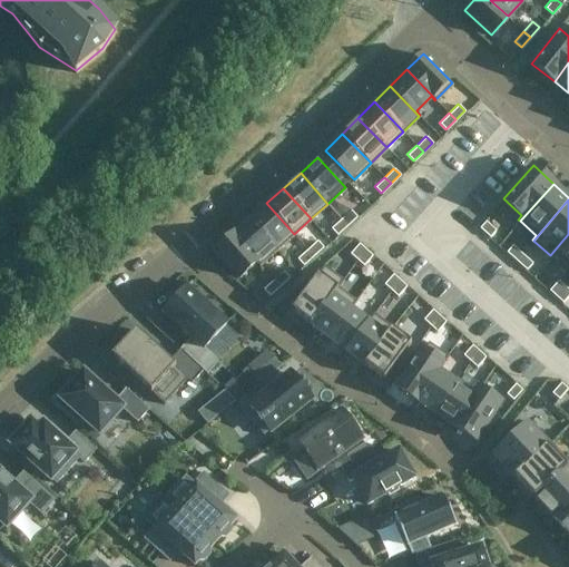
[(294,234),(266,203),(249,218),(277,248),(282,245),(294,234)]
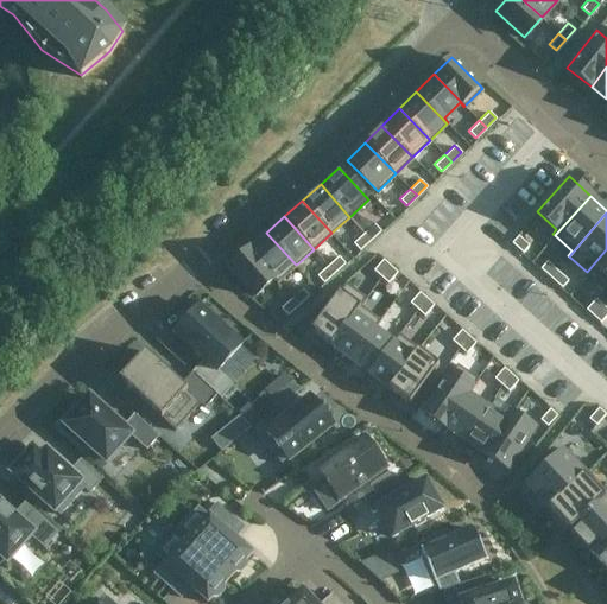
[(370,240),(380,230),(373,223),(364,233),(370,240)]
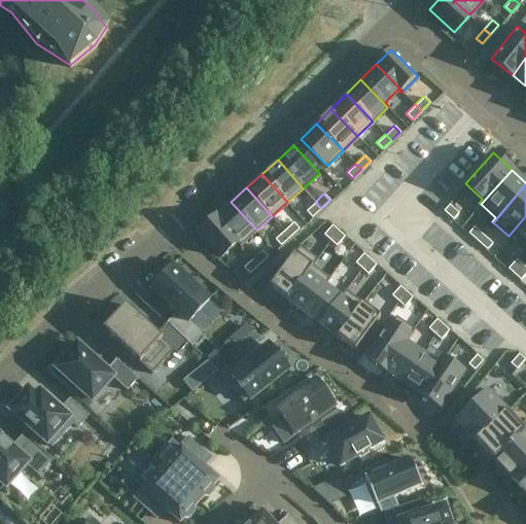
[(256,230),(231,202),(215,215),(241,244),(256,230)]
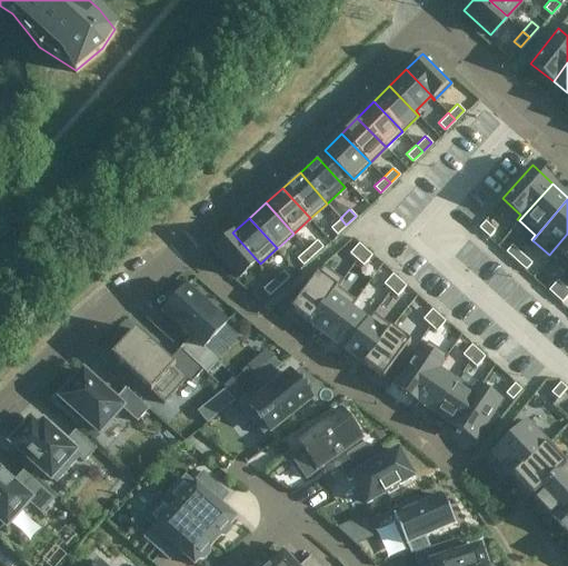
[(346,225),(340,218),(330,227),(336,234),(346,225)]
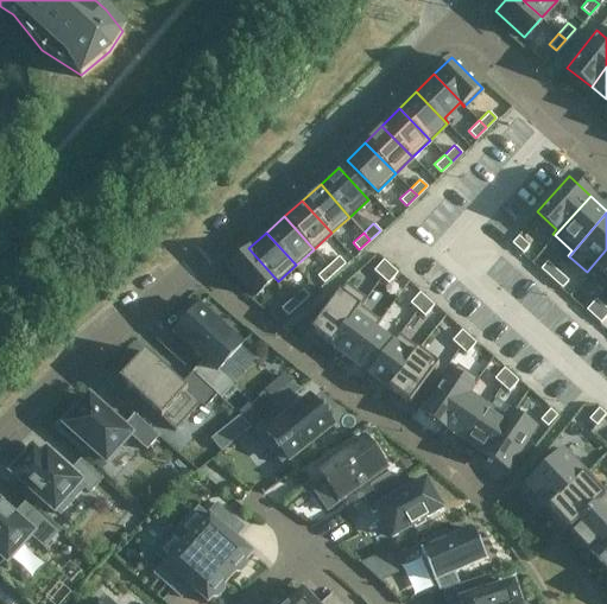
[(511,242),(522,252),(529,243),(517,234),(511,242)]
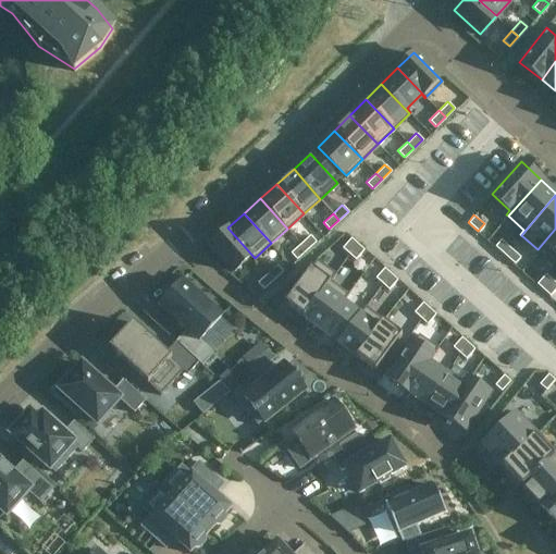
[(255,258),(227,228),(210,244),(233,270),(249,255),(254,259),(255,258)]
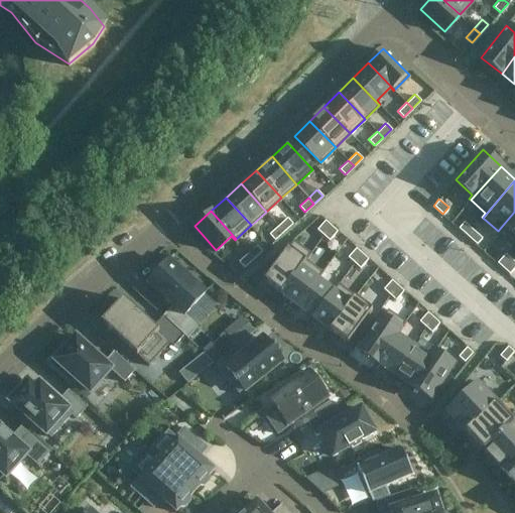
[(514,240),(514,212),(498,231),(500,233),(503,229),(514,240)]
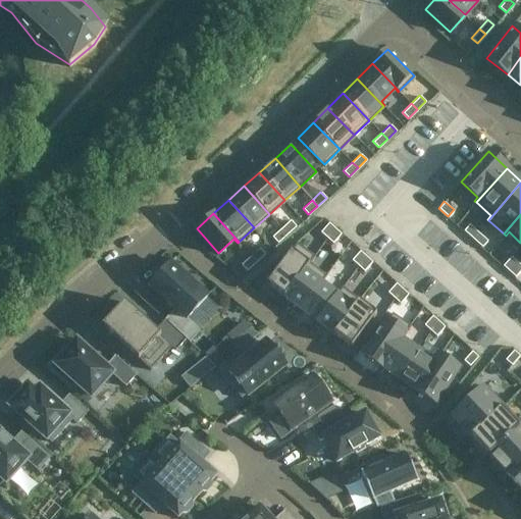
[(290,219),(280,227),(287,234),(296,225),(290,219)]
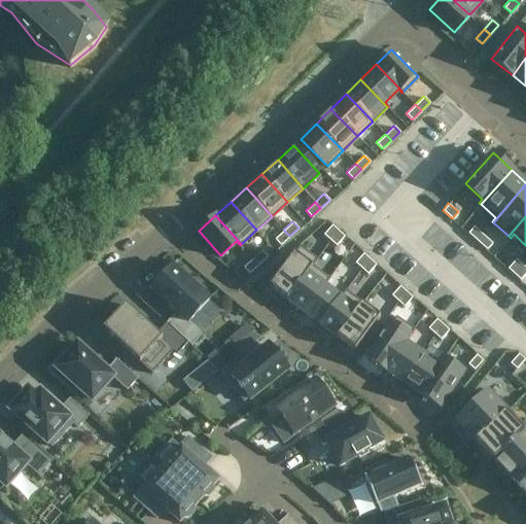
[(329,239),(338,230),(331,223),(323,233),(329,239)]
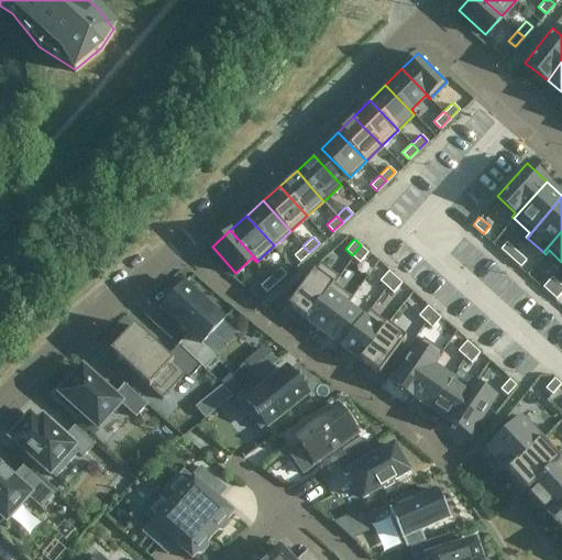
[(499,248),(509,256),(516,250),(506,241),(499,248)]
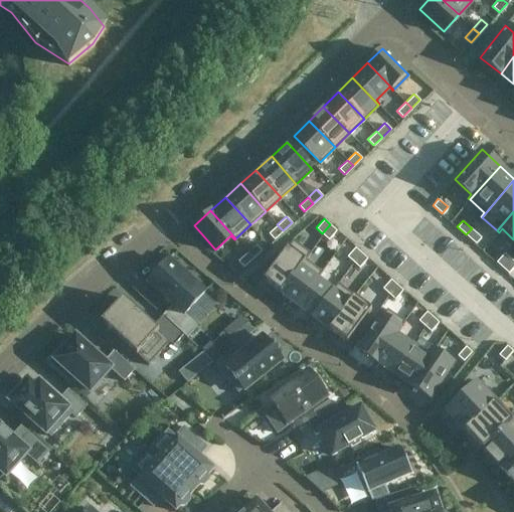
[(274,238),(283,230),(277,224),(268,232),(274,238)]
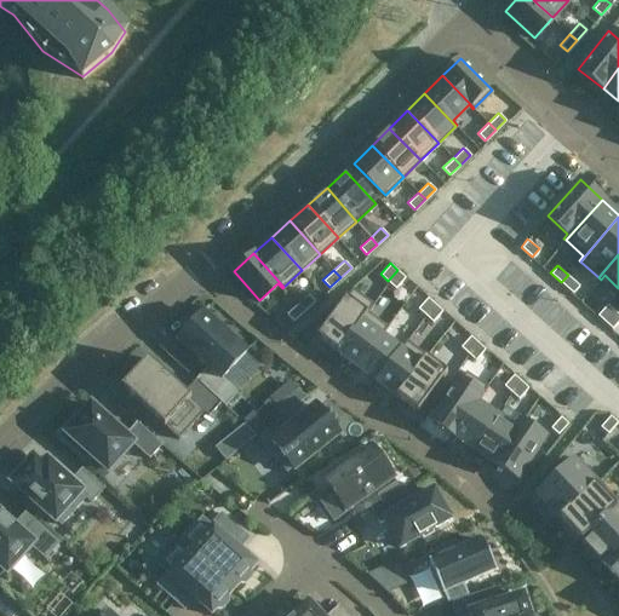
[(405,276),(397,270),(388,281),(395,287),(405,276)]
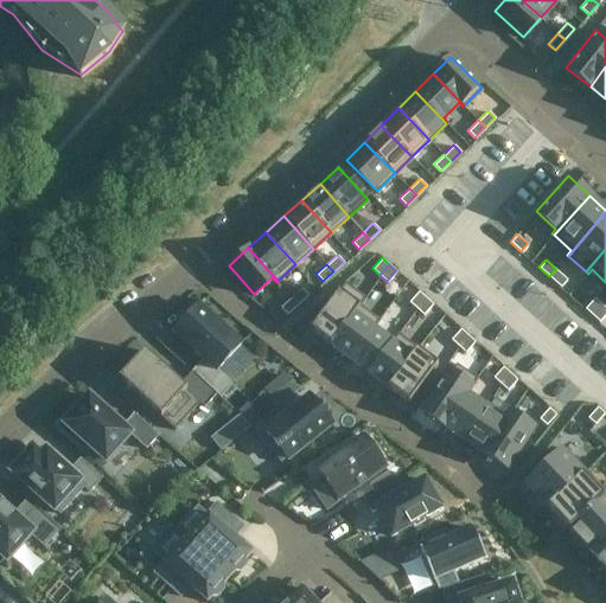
[(567,278),(556,269),(549,276),(560,286),(567,278)]
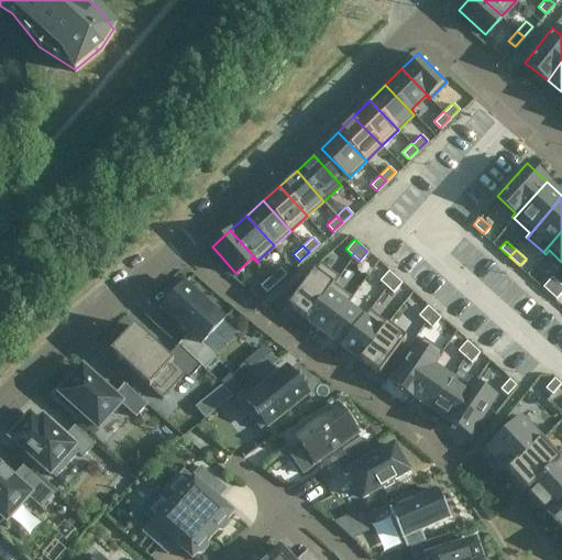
[(306,319),(333,282),(339,275),(319,261),(287,305),(306,319)]
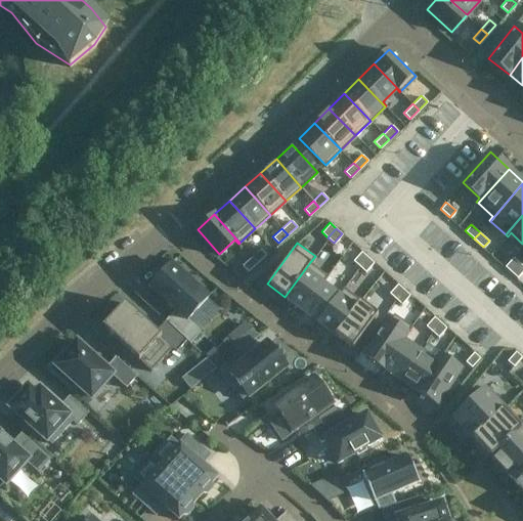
[(260,248),(251,256),(257,262),(265,254),(260,248)]
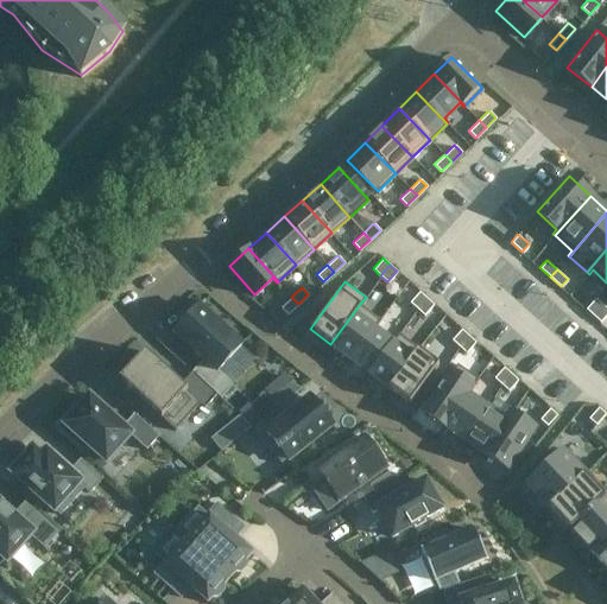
[(425,297),(418,291),(409,302),(416,307),(425,297)]
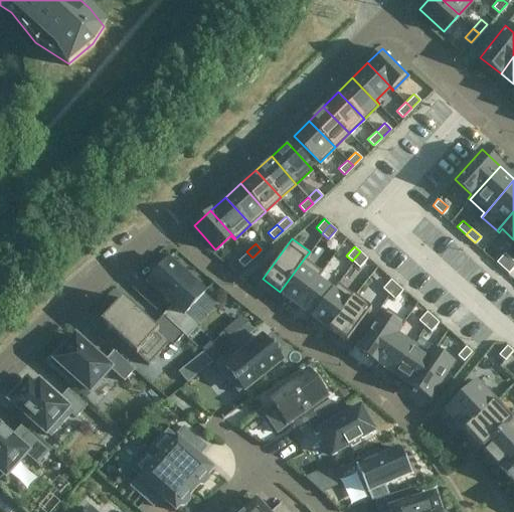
[(252,258),(246,251),(237,260),(242,266),(252,258)]
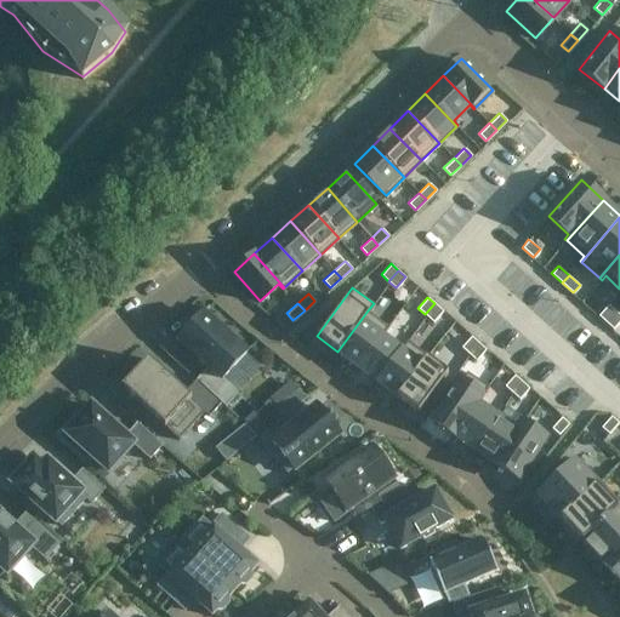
[(442,310),(434,303),(425,314),(432,321),(442,310)]
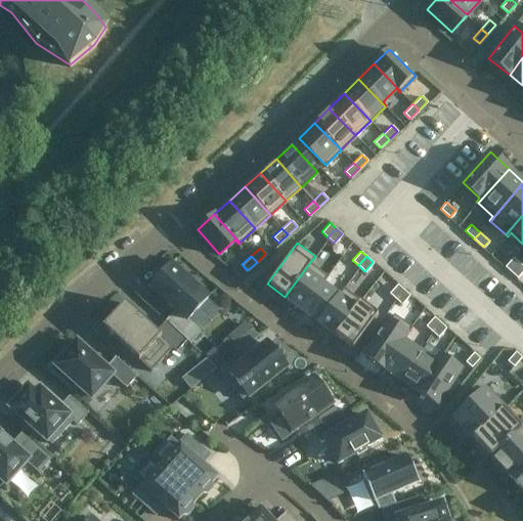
[(510,271),(519,262),(513,256),(504,265),(510,271)]
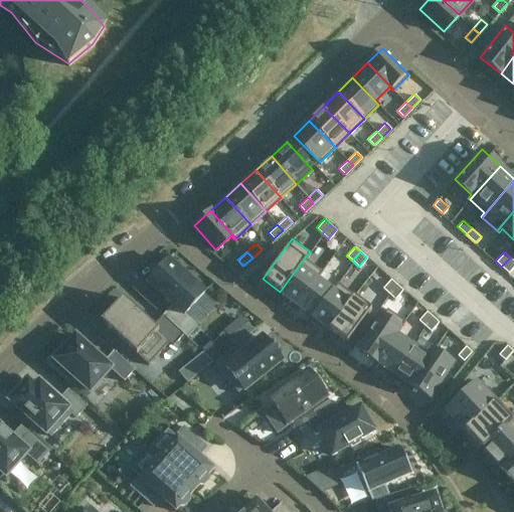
[(203,291),(168,258),(156,271),(155,271),(147,281),(158,291),(172,303),(162,314),(183,333),(186,336),(196,324),(184,313),(203,291)]
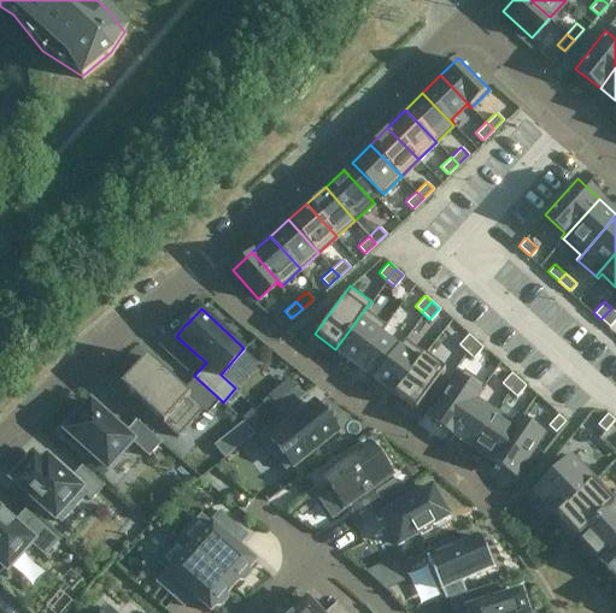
[(356,364),(379,332),(386,324),(365,308),(335,349),(356,364)]
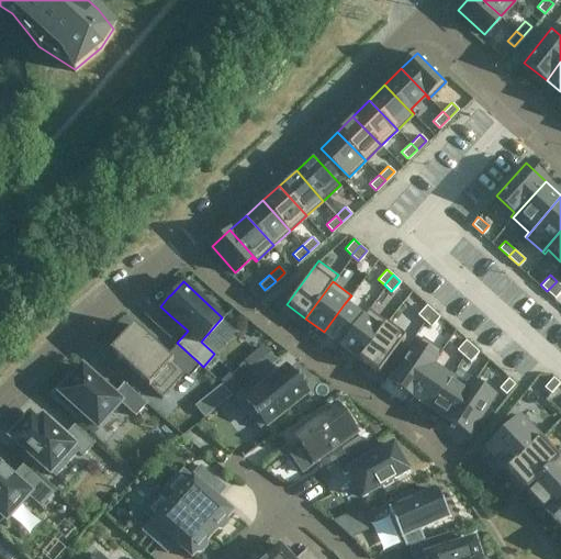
[(560,288),(560,284),(557,281),(547,291),(553,297),(560,288)]
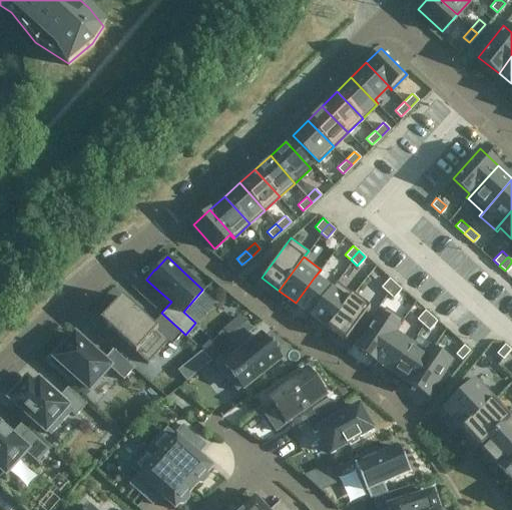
[(311,314),(330,288),(315,277),(296,303),(311,314)]
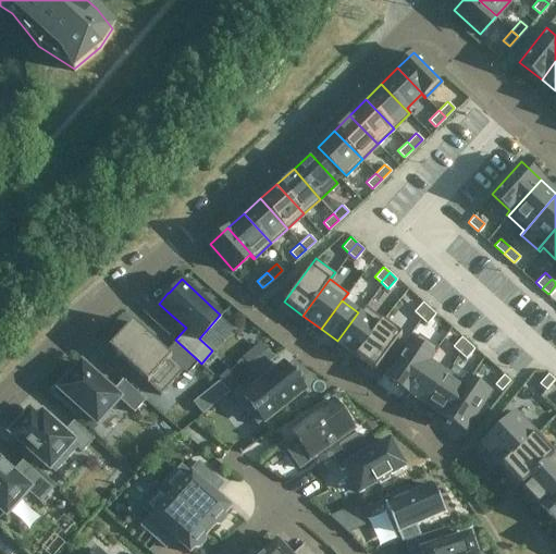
[(414,311),(420,317),(429,307),(422,300),(414,311)]
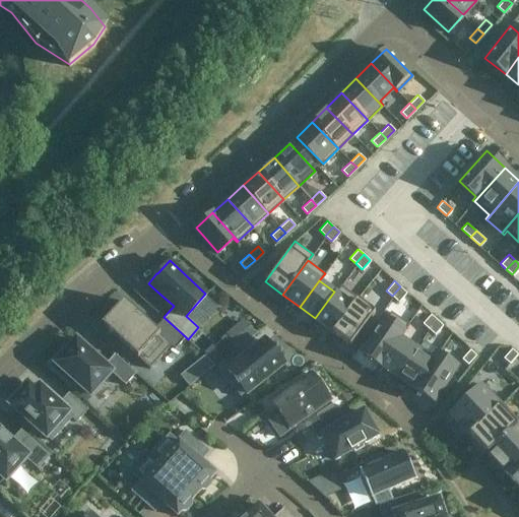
[(331,331),(357,297),(340,284),(334,292),(315,318),(331,331)]
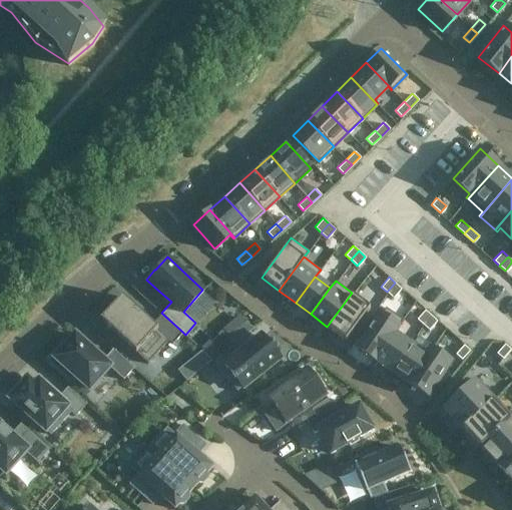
[(393,297),(401,288),(395,283),(387,292),(393,297)]
